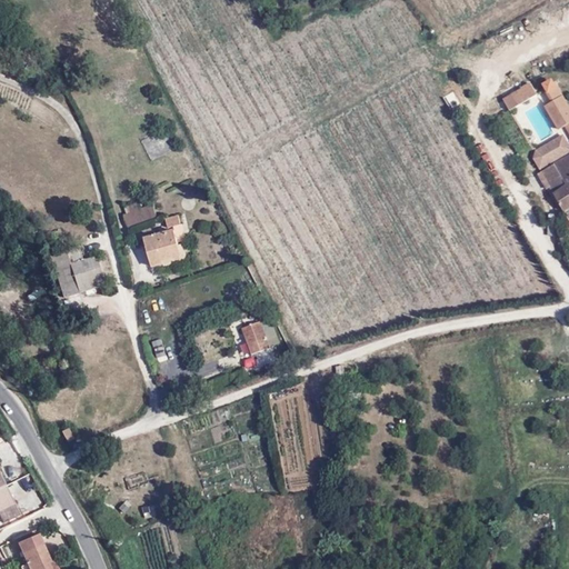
[(568,103),(552,78),(541,85),(551,101),(545,106),(562,133),(535,150),(533,156),(567,210),(568,209),(568,103)]
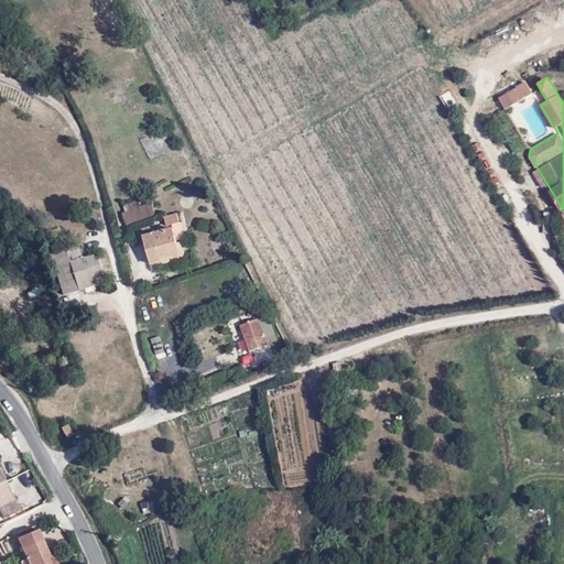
[(527,80),(499,95),(506,108),(534,93),(527,80)]
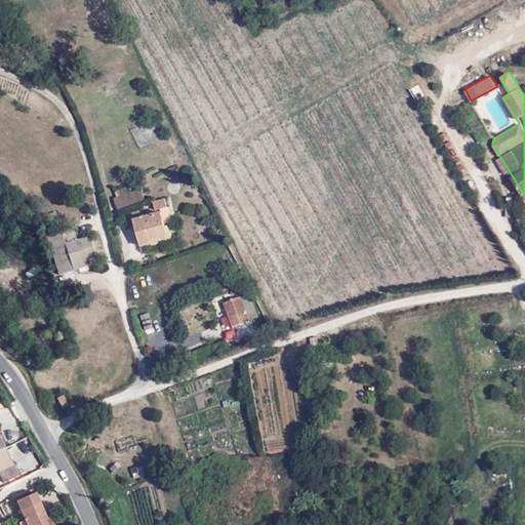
[(151,118),(129,129),(139,148),(161,136),(151,118)]
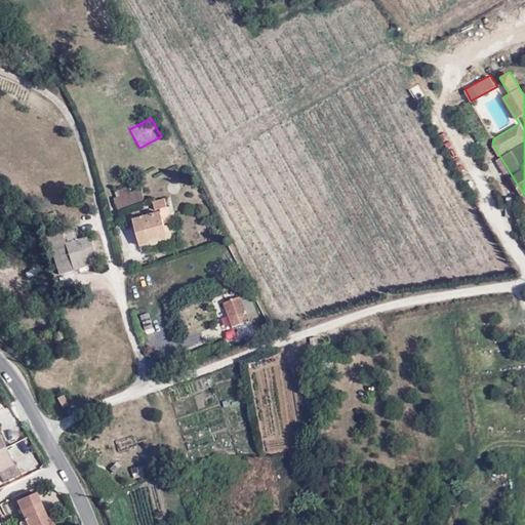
[(142,188),(115,197),(119,209),(147,200),(142,188)]
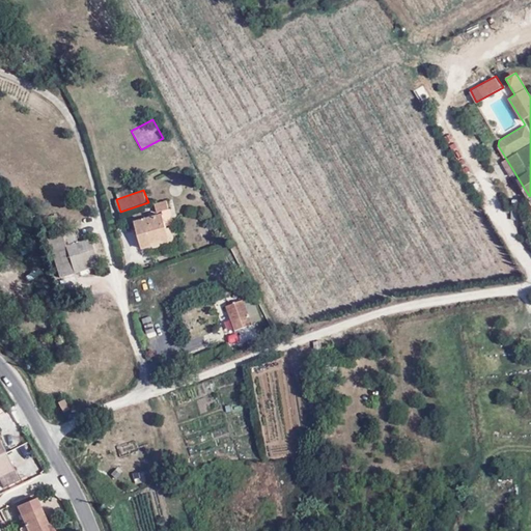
[(154,213),(133,219),(142,250),(180,239),(168,199),(151,204),(154,213)]
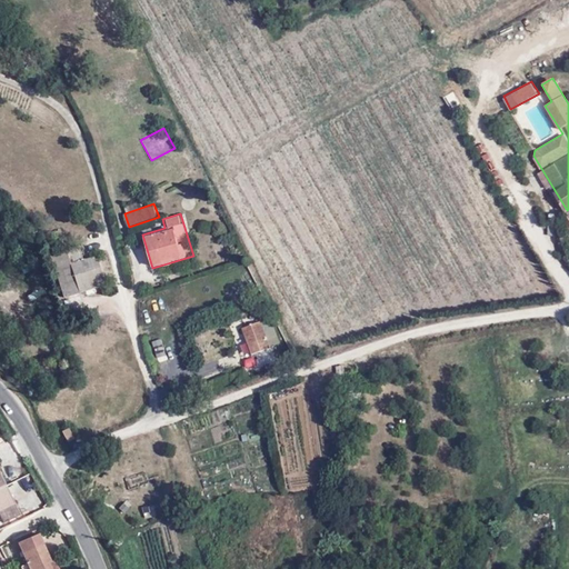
[(105,285),(96,256),(71,263),(65,240),(47,245),(62,297),(105,285)]
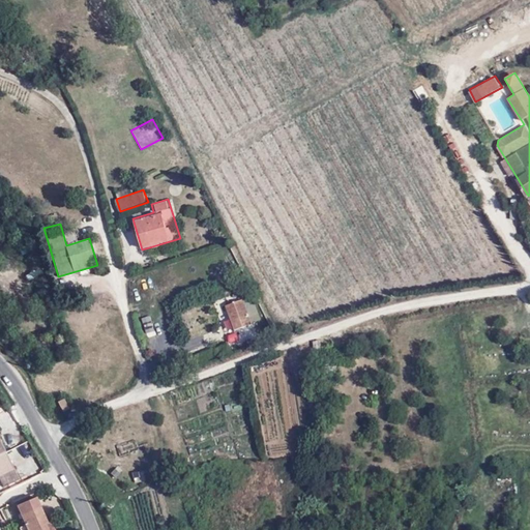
[(76,231),(65,232),(66,241),(77,239),(76,231)]
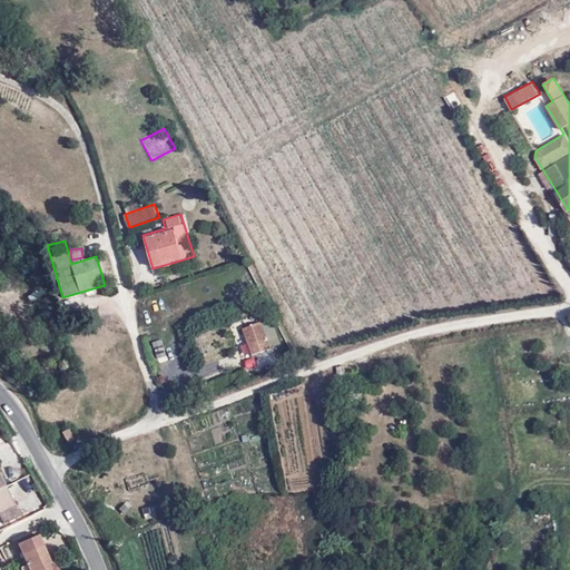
[(263,322),(244,330),(254,356),(273,349),(263,322)]
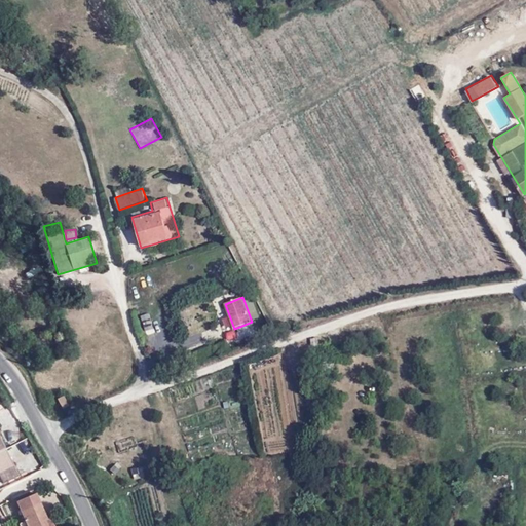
[(248,303),(252,317),(259,316),(255,301),(248,303)]
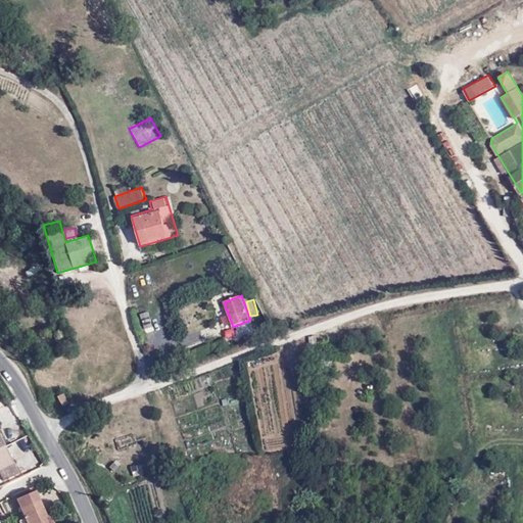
[(61,406),(68,402),(64,392),(57,394),(61,406)]
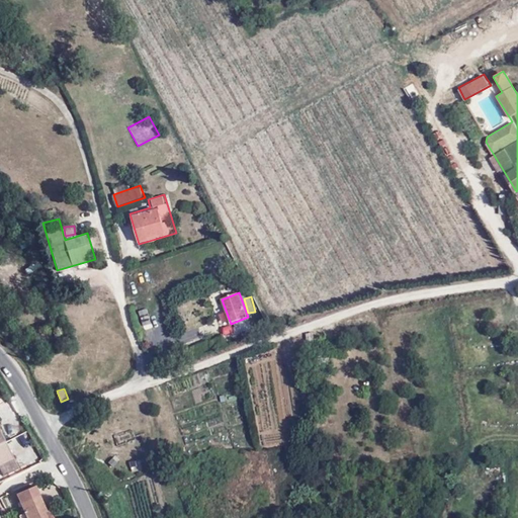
[(19,469),(0,429),(0,470),(3,477),(19,469)]
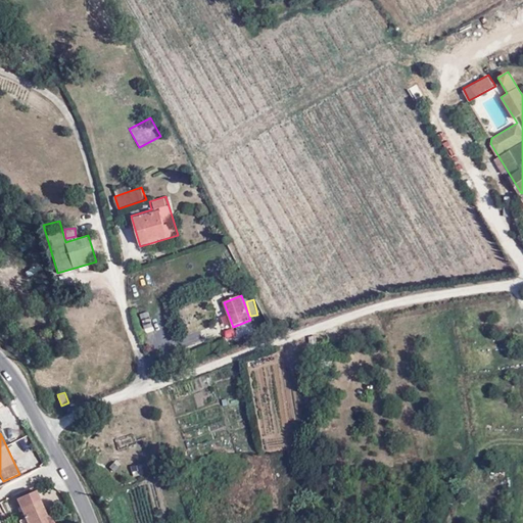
[(20,471),(27,468),(19,454),(12,457),(20,471)]
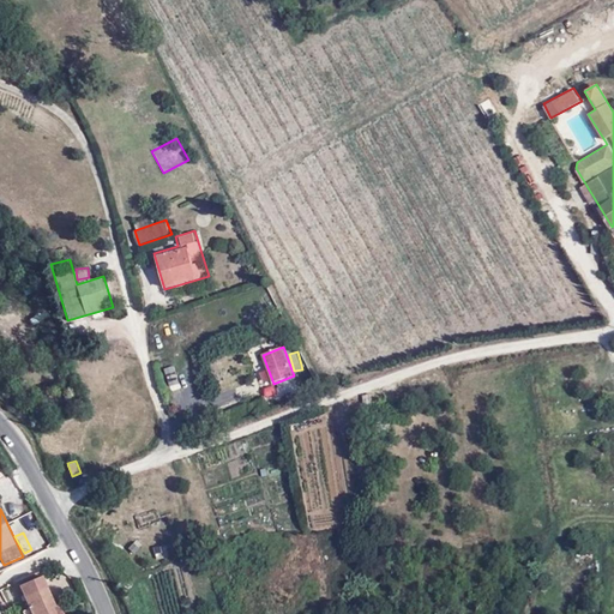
[(23,613),(64,613),(60,605),(54,608),(41,578),(20,587),(29,608),(23,613)]
